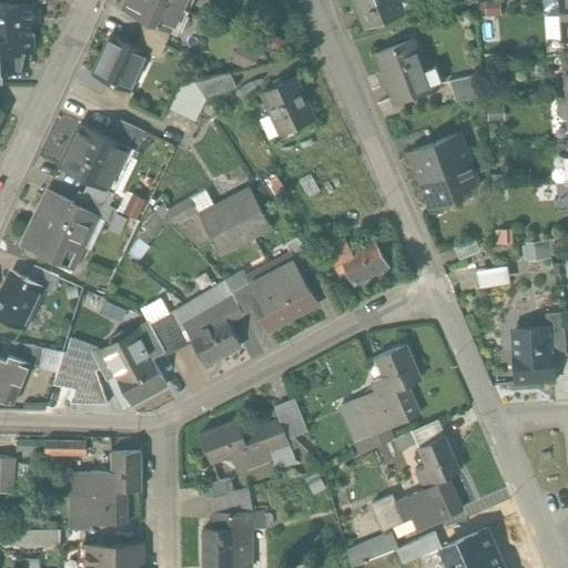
[(182,8),(165,0),(127,0),(123,9),(146,19),(171,31),(182,8)]
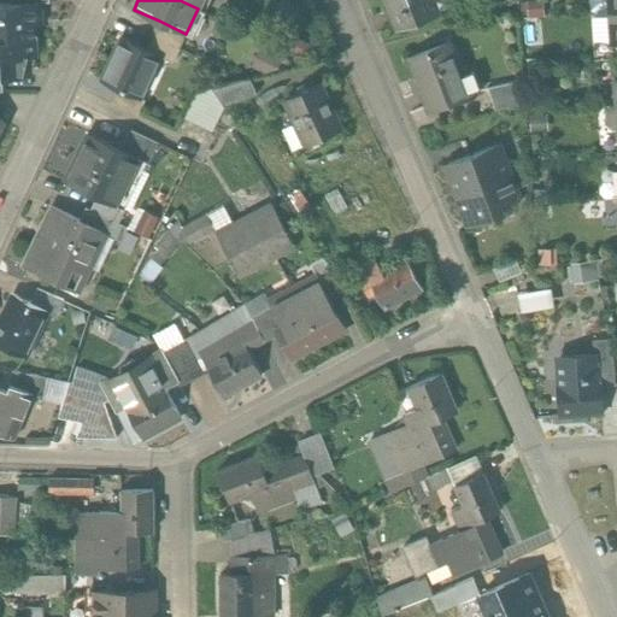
[(387,0),(398,25),(438,11),(433,0),(387,0)]
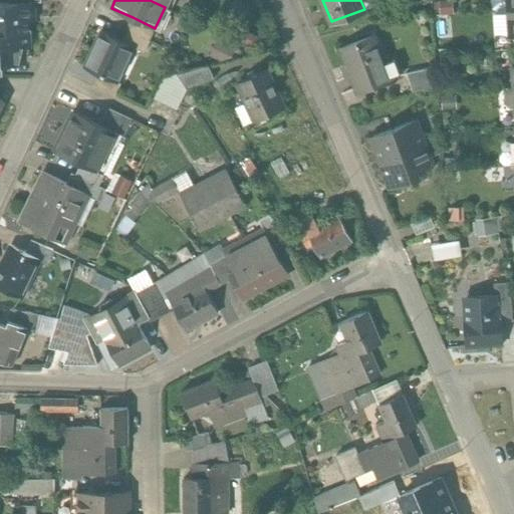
[(8,4),(0,4),(0,32),(28,31),(27,22),(34,14),(33,3),(8,4)]
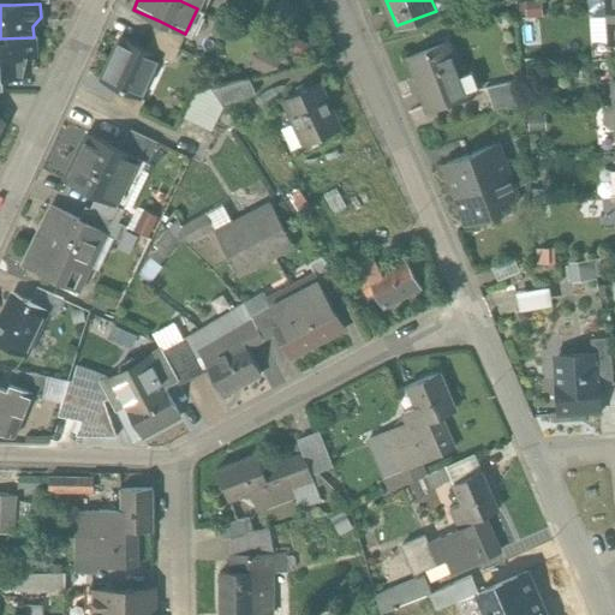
[(185,34),(159,21),(153,36),(178,47),(178,48),(185,34)]
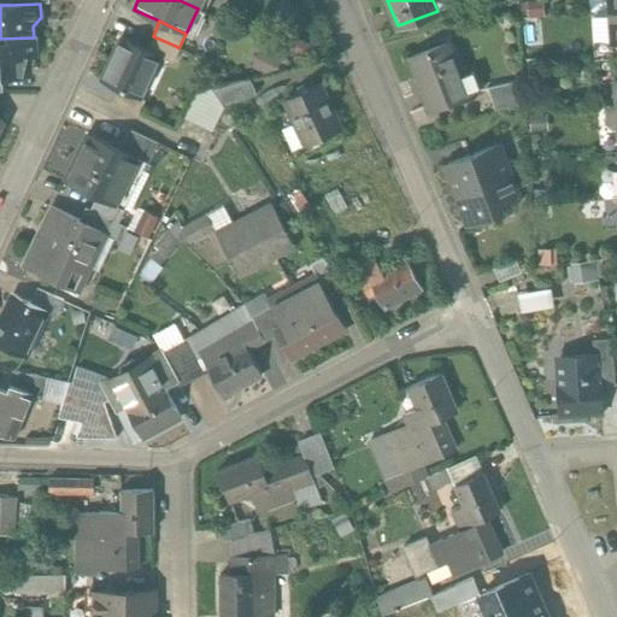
[(178,47),(153,36),(146,48),(156,53),(170,59),(172,60),(178,47)]
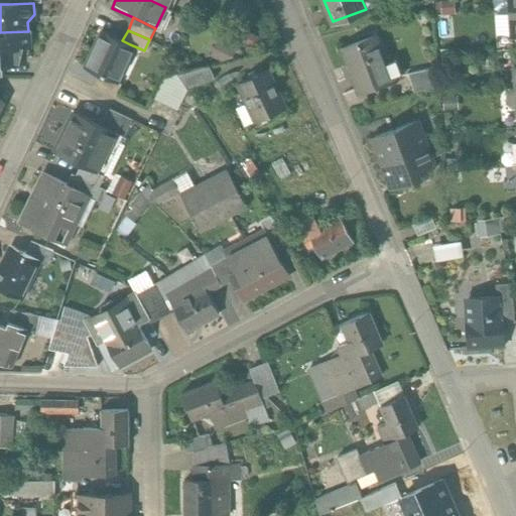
[(267,40),(246,30),(240,42),(261,52),(267,40)]
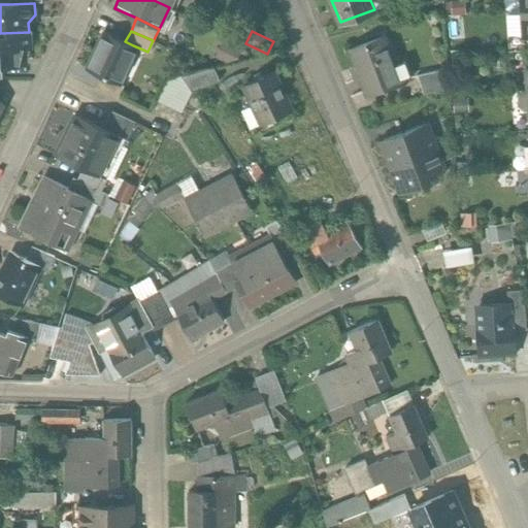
[(0,33),(0,64),(1,65),(4,65),(5,60),(19,63),(22,50),(29,50),(29,32),(0,33)]
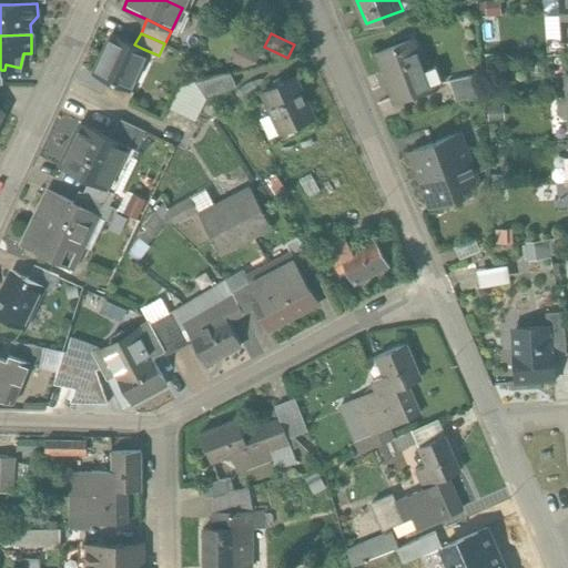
[(134,44),(112,34),(93,73),(109,81),(124,88),(143,49),(134,44)]
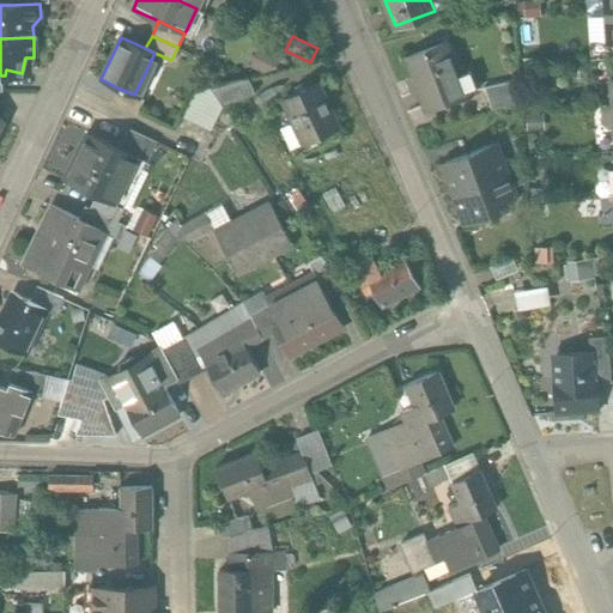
[(459,77),(444,43),(407,58),(428,109),(477,89),(471,72),(459,77)]
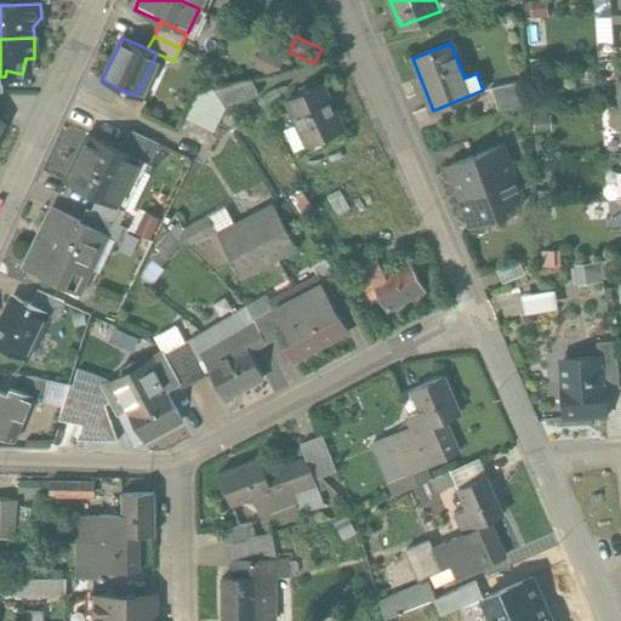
[(288,57),(263,46),(255,67),(265,70),(271,74),(280,72),(288,57)]
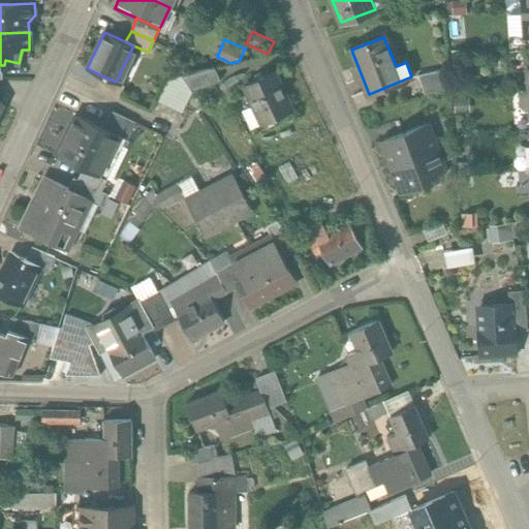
[(216,67),(182,75),(191,90),(220,79),(216,67)]
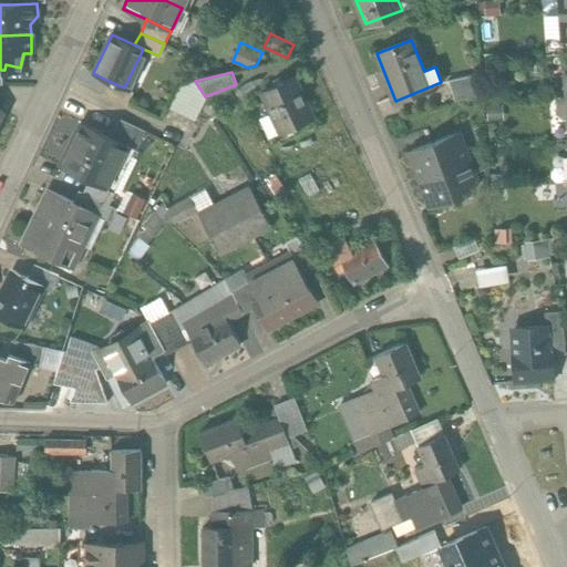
[(482,73),(447,80),(455,101),(484,94),(482,73)]
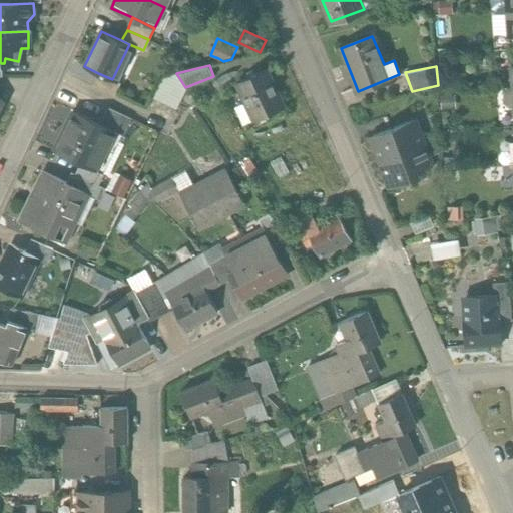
[(265,70),(236,83),(253,119),(282,106),(265,70)]
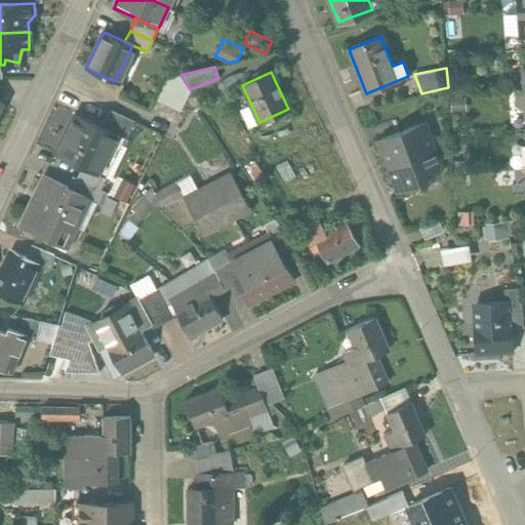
[(115,81),(101,75),(94,87),(117,96),(122,85),(115,81)]
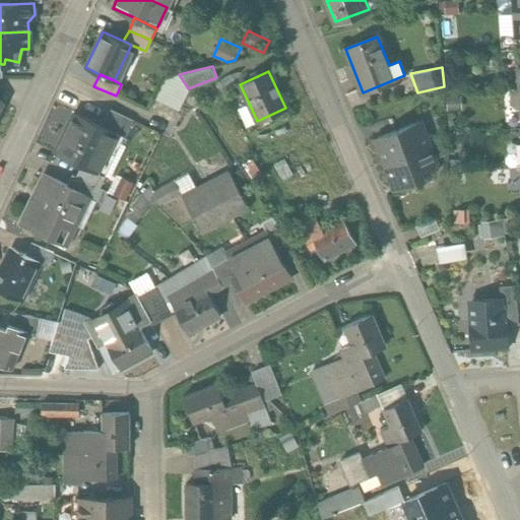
[(179,74),(164,78),(153,98),(179,109),(188,88),(179,74)]
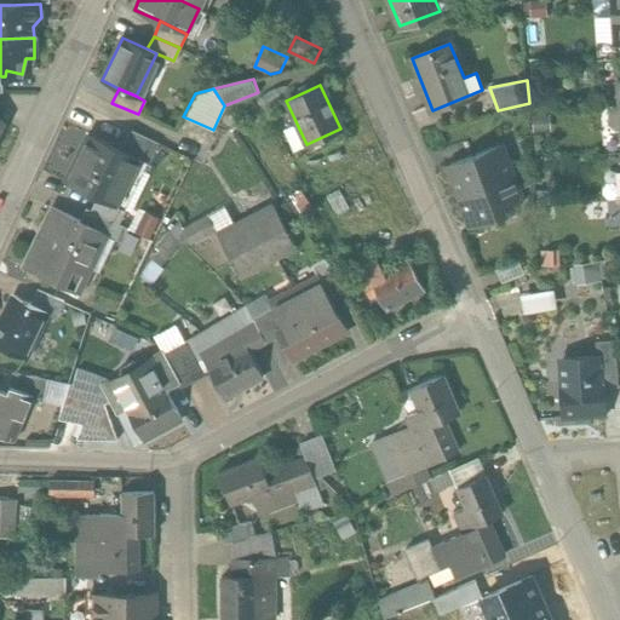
[(619,104),(613,105),(609,109),(610,124),(614,128),(619,127),(619,104)]
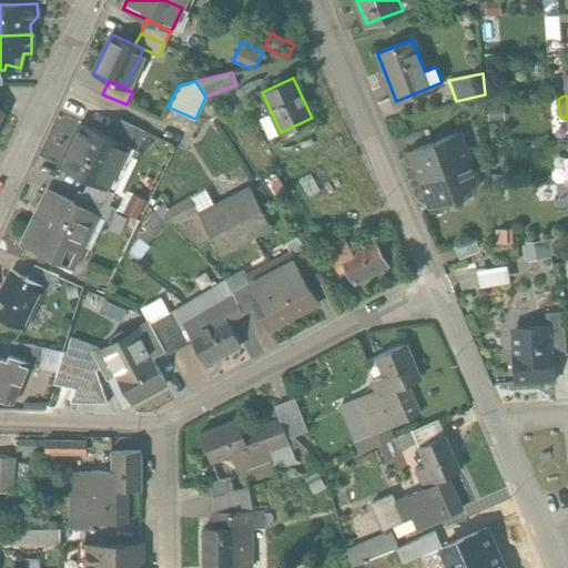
[(144,130),(121,119),(112,137),(129,144),(131,141),(138,143),(144,130)]
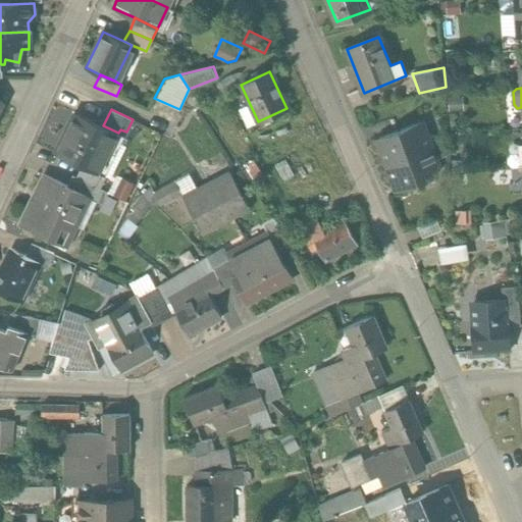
[(103,125),(74,112),(55,152),(83,165),(99,173),(100,172),(118,133),(103,125)]
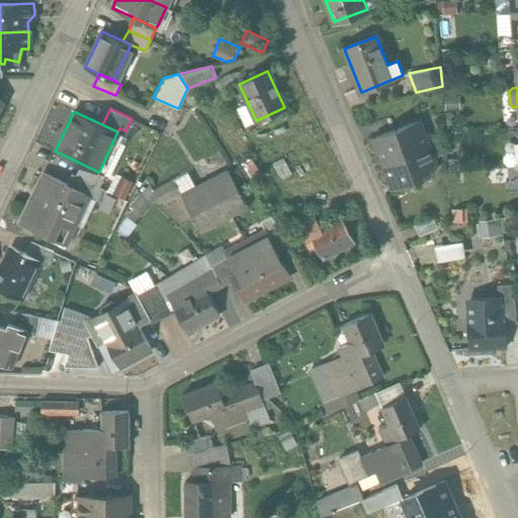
[(419,121),(373,139),(382,163),(428,147),(419,121)]
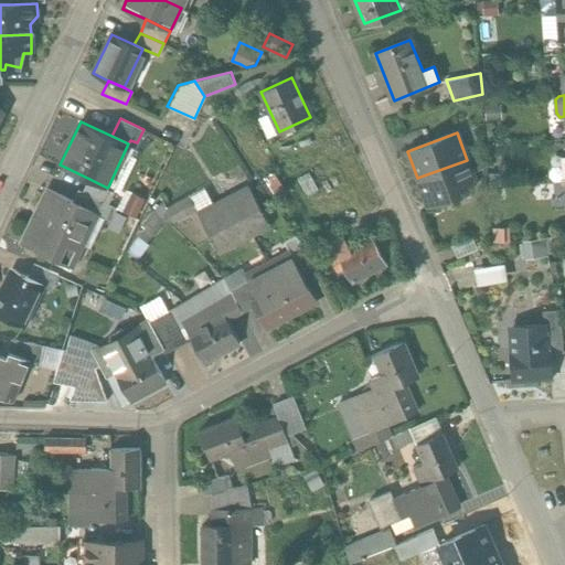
[(467,160),(417,178),(427,205),(472,189),(469,179),(473,177),(467,160)]
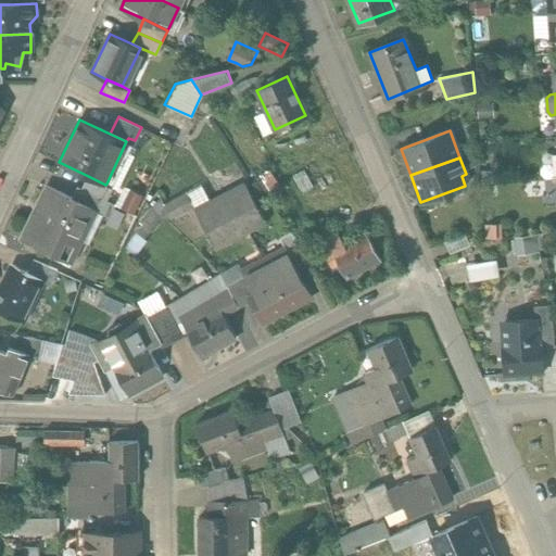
[(280,189),(269,168),(261,175),(272,194),(280,189)]
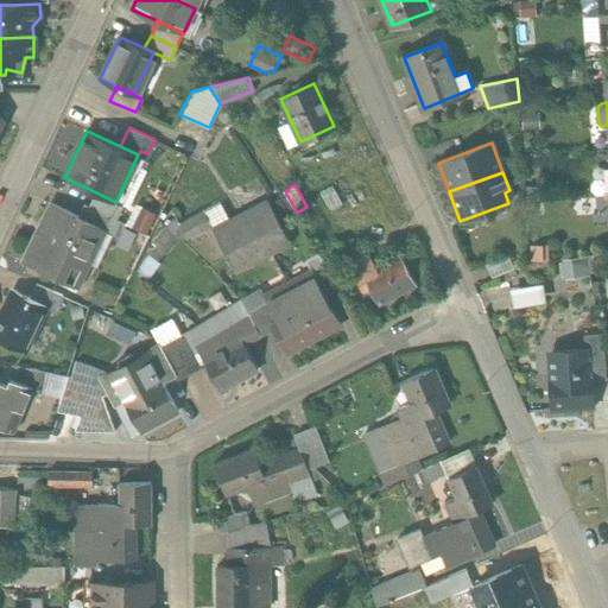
[(115,202),(96,192),(89,206),(112,217),(116,219),(124,204),(116,201),(115,202)]
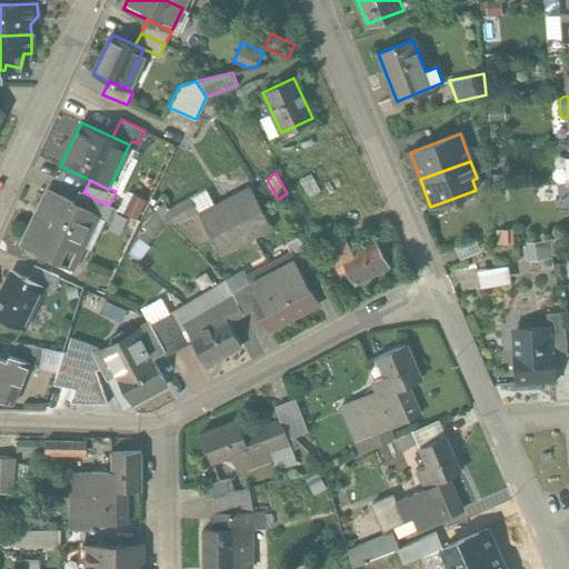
[(250,189),(200,215),(220,253),(271,227),(250,189)]
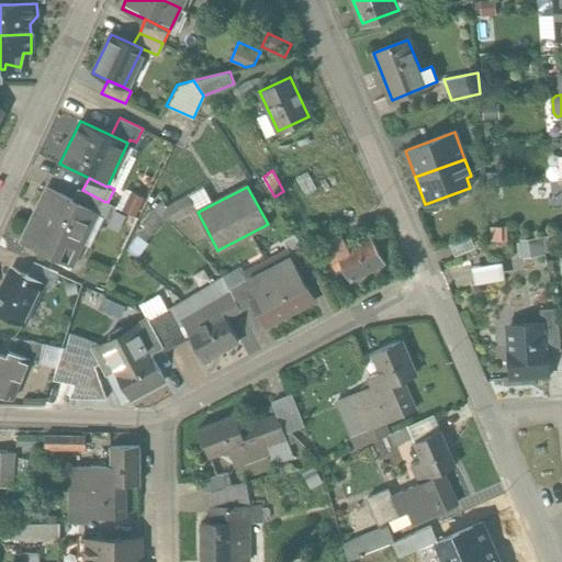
[(74,201),(48,189),(38,210),(46,214),(31,246),(72,266),(83,243),(77,240),(91,209),(74,201)]
